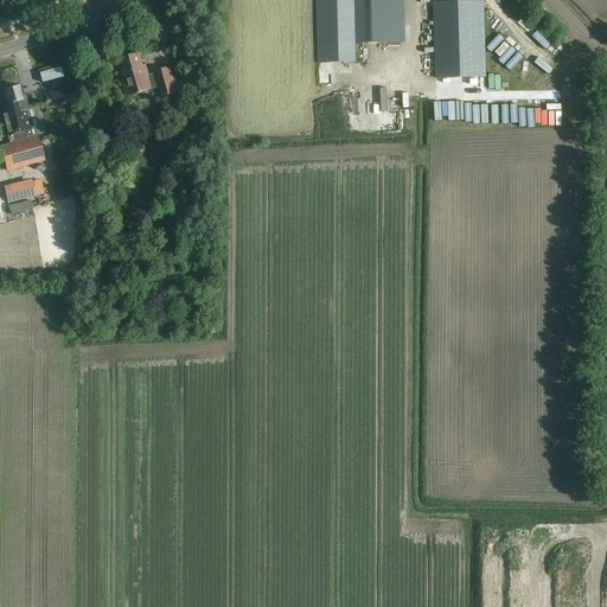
[(403,42),(402,0),(317,0),(318,26),(319,63),(357,62),(356,43),(403,42)]
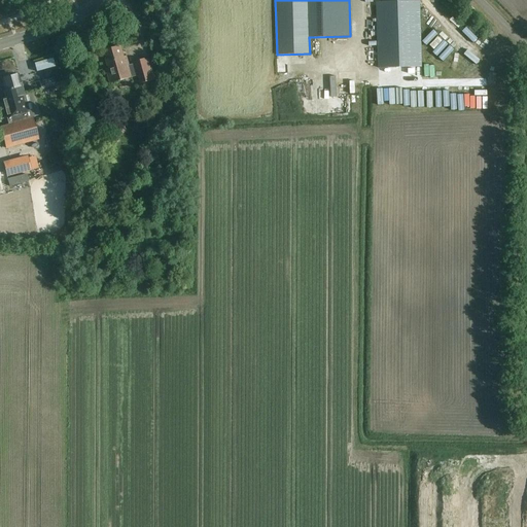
[(378,70),(422,69),(420,2),(377,3),(378,70)]
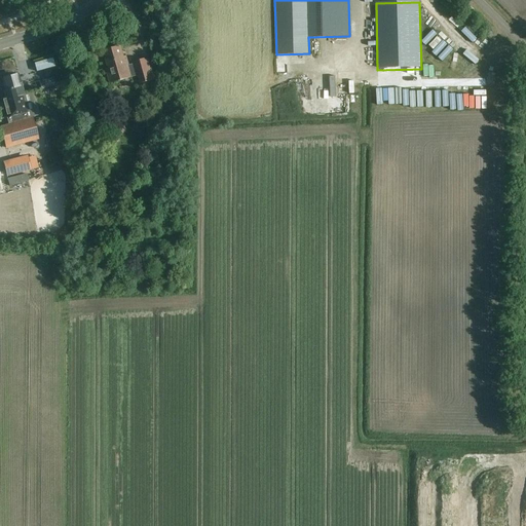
[(123,58),(120,46),(105,50),(109,67),(106,68),(110,83),(130,78),(130,76),(136,74),(139,85),(153,81),(148,60),(134,63),(134,65),(128,67),(126,57),(123,58)]
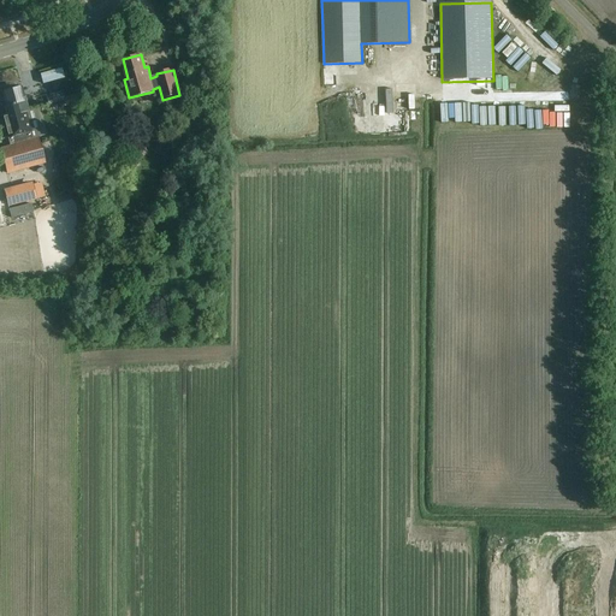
[(11,149),(1,152),(7,175),(46,164),(39,137),(34,138),(31,130),(35,129),(29,110),(23,87),(4,92),(9,113),(4,114),(5,120),(9,136),(12,135),(15,143),(10,144),(11,149)]
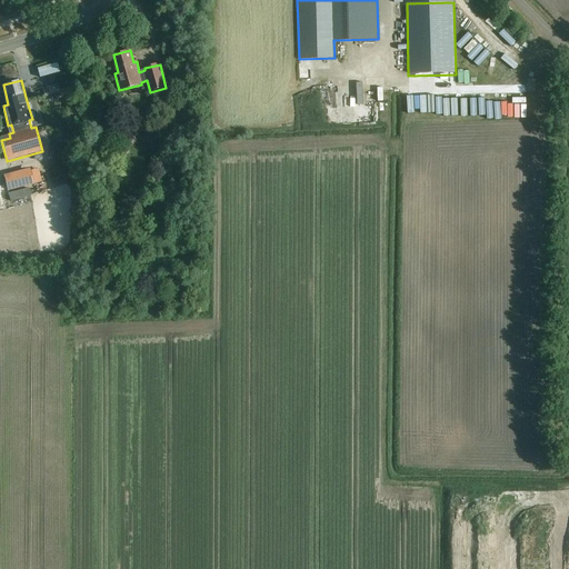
[(46,98),(60,93),(58,86),(43,90),(46,98)]
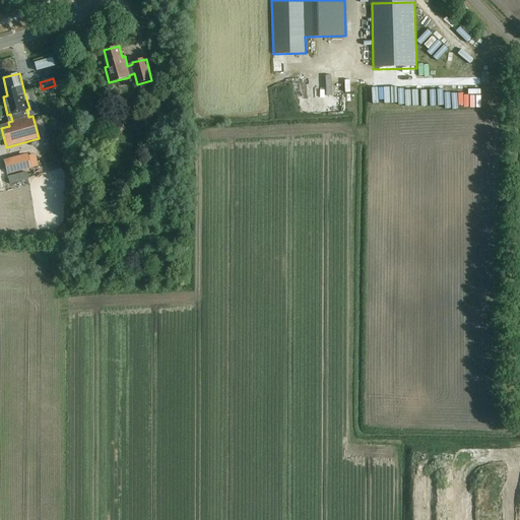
[(152,131),(157,127),(149,120),(145,125),(152,131)]
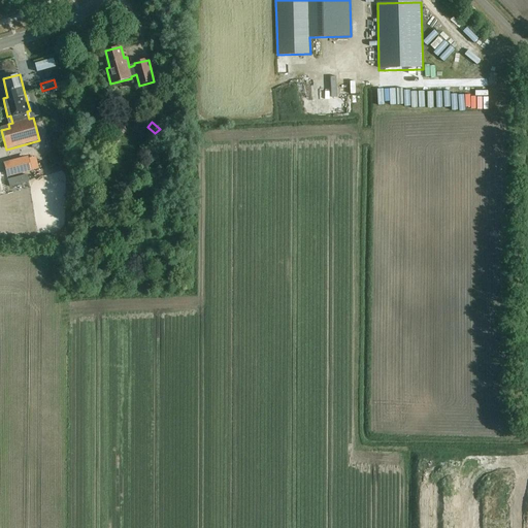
[(123,123),(112,129),(118,137),(128,131),(123,123)]
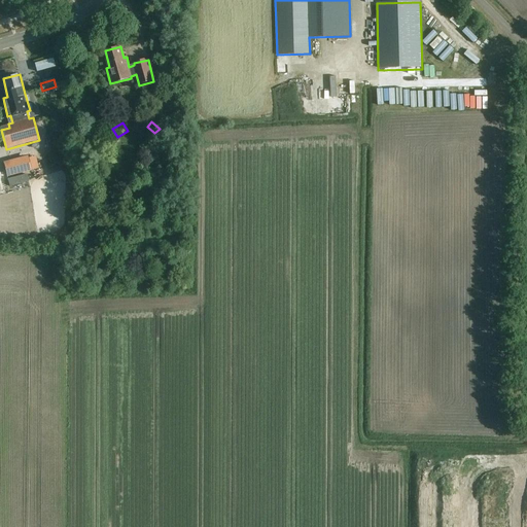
[(3,163),(7,176),(39,167),(35,153),(3,163)]
